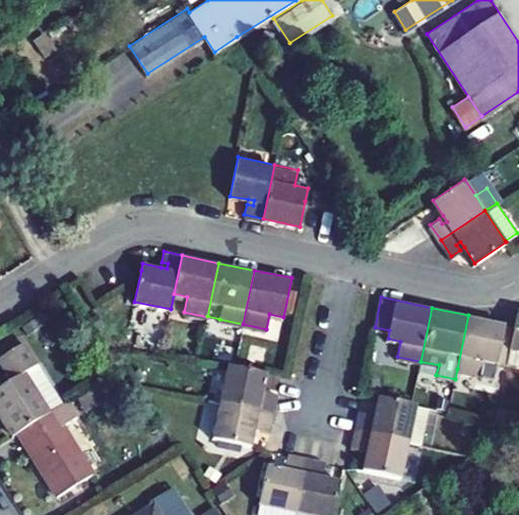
[(518,310),(510,348),(518,350),(518,310)]
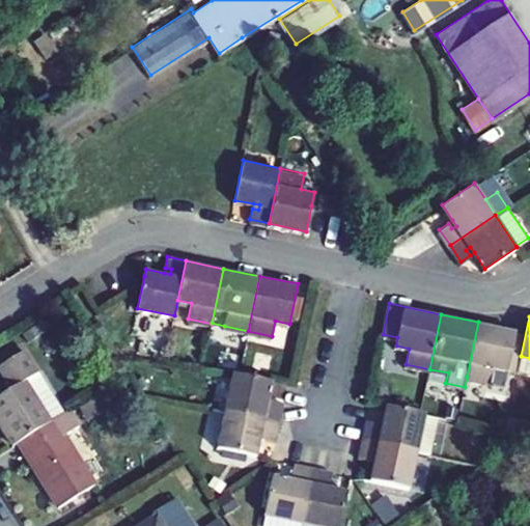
[(515,330),(478,322),(467,377),(485,381),(504,385),(515,330)]
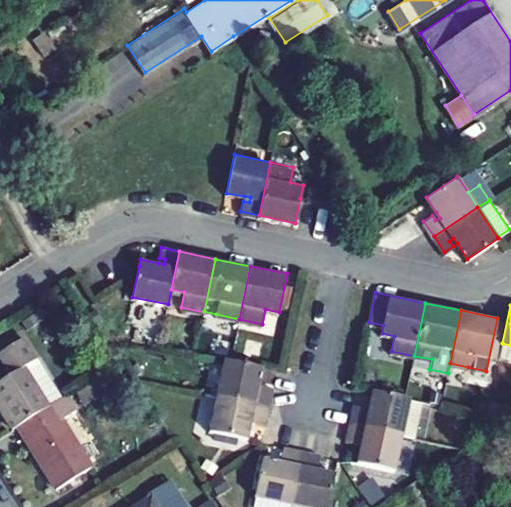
[(62,395),(23,334),(0,348),(0,354),(11,372),(0,378),(0,405),(14,427),(19,423),(62,395)]
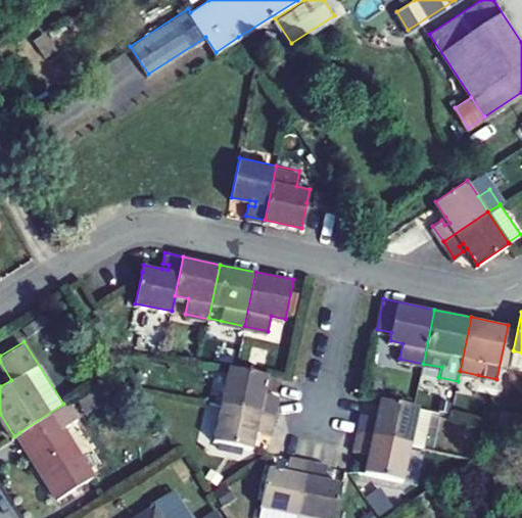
[(521,352),(513,350),(510,364),(521,366),(521,352)]
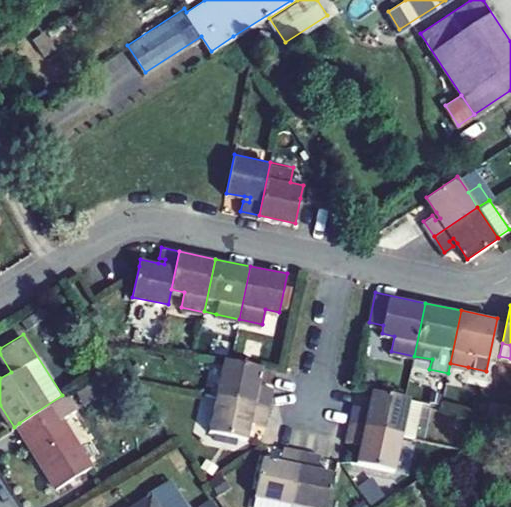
[(259,383),(262,365),(231,359),(224,357),(217,393),(270,404),(274,386),(264,384),(262,390),(257,389),(259,383)]
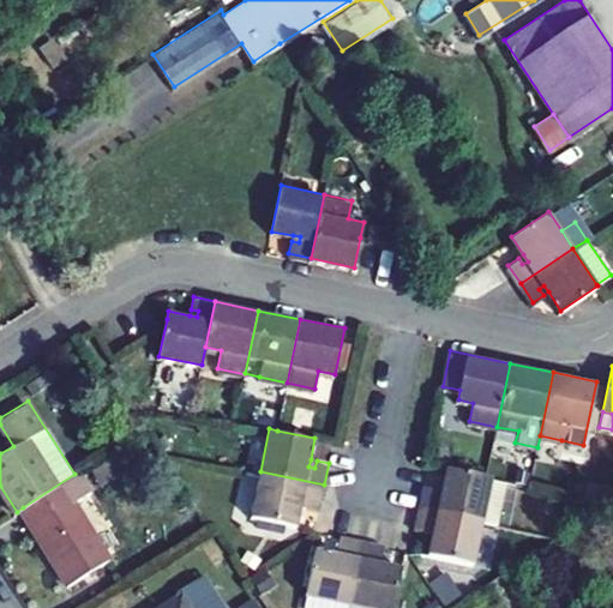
[(562,440),(540,435),(538,447),(536,455),(558,459),(562,440)]
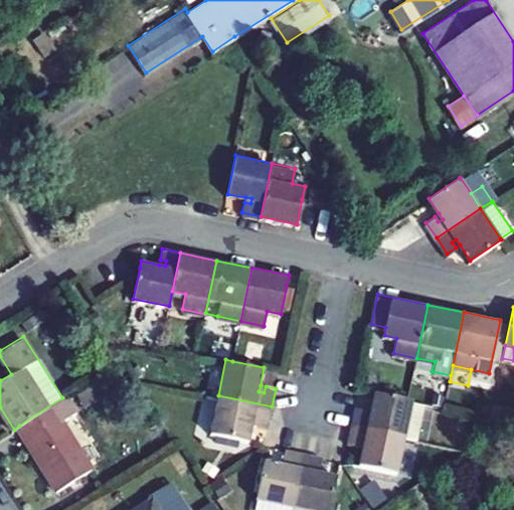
[(99,379),(83,388),(90,399),(106,389),(99,379)]
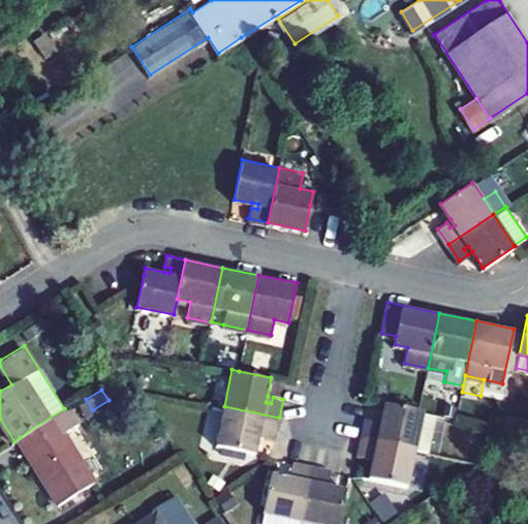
[(80,403),(87,414),(92,410),(86,399),(80,403)]
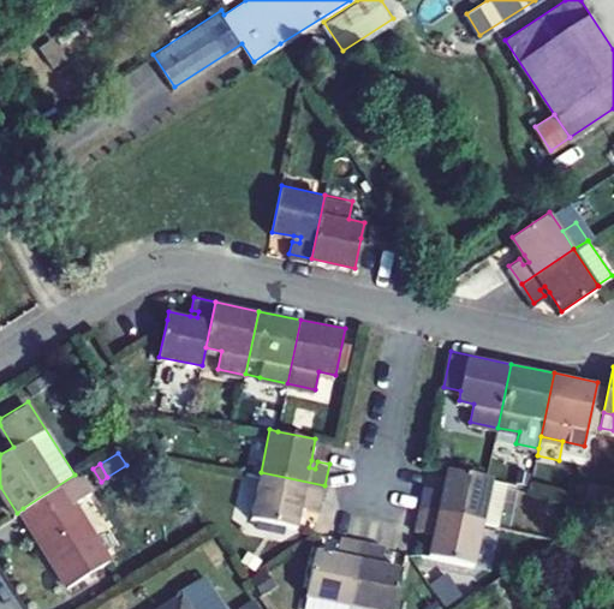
[(488,476),(448,466),(443,488),(425,483),(421,506),(484,519),(494,476),(488,476)]
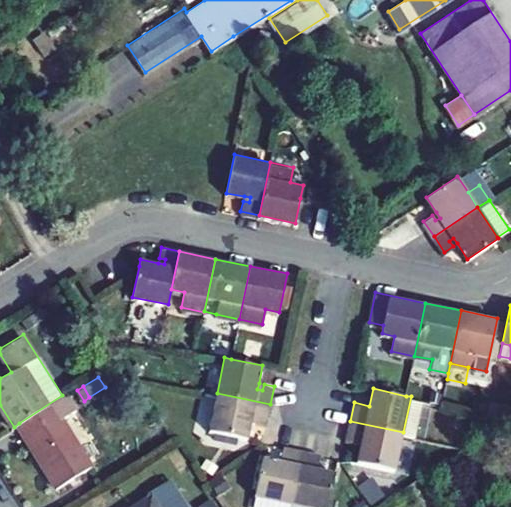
[(92,464),(62,416),(76,407),(67,392),(62,395),(19,423),(59,485),(92,464)]
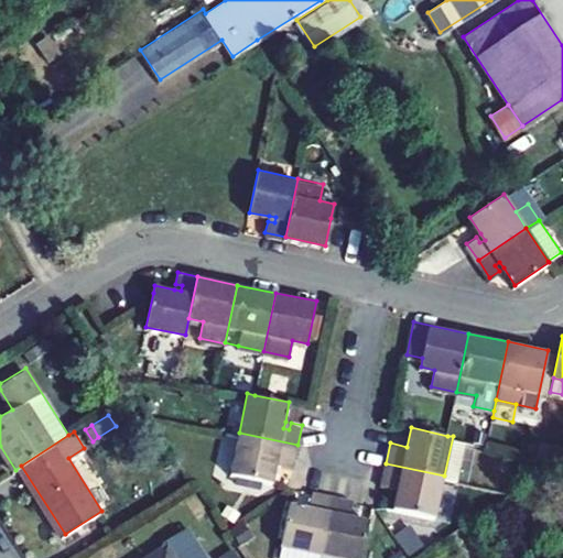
[(298,445),(239,433),(230,472),(272,481),(277,462),(278,456),(283,456),(282,463),(293,466),(298,445)]
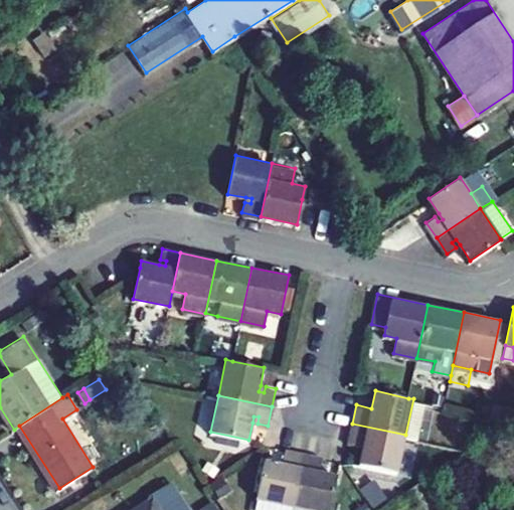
[(513,408),(493,404),(490,415),(511,419),(513,408)]
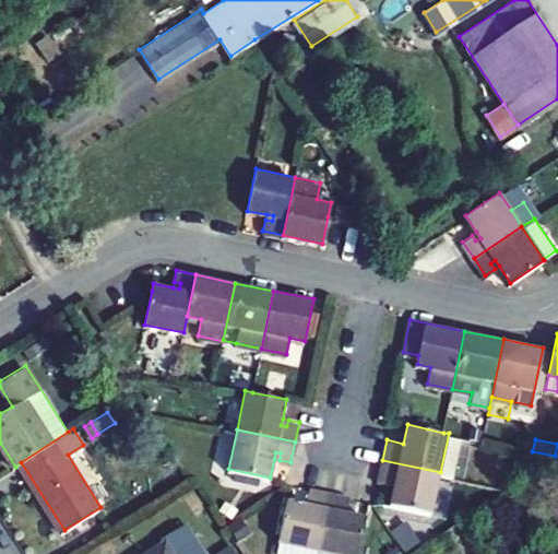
[(440,472),(382,460),(378,480),(389,483),(390,475),(395,478),(394,484),(390,503),(431,511),(440,472)]
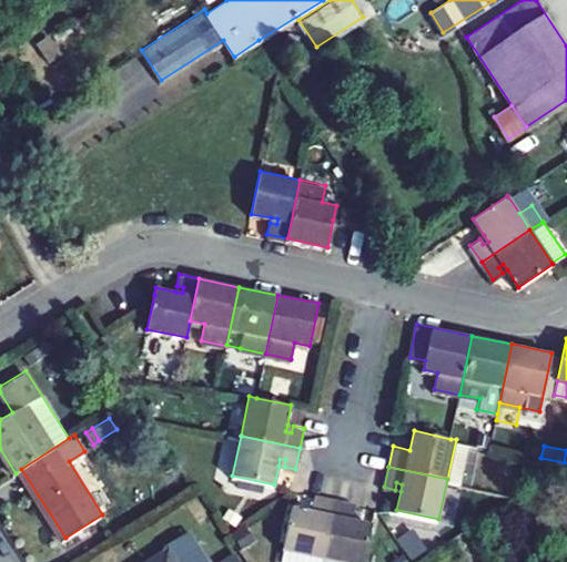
[(321,561),(323,557),(335,498),(315,493),(312,510),(292,506),(283,548),(284,549),(281,561),(321,561)]
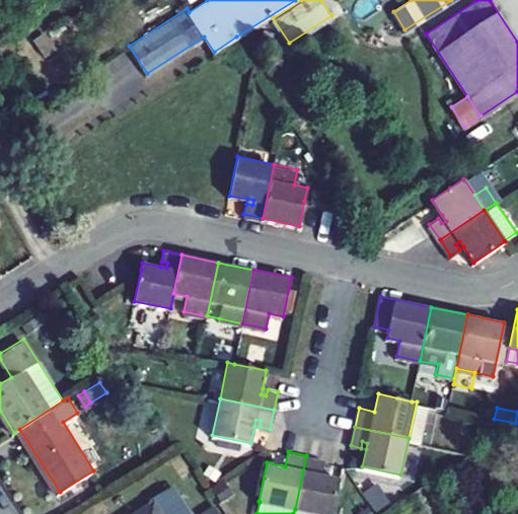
[(331,513),(340,479),(321,474),(315,473),(316,468),(322,469),(324,459),(306,455),(295,509),(318,513),(331,513)]
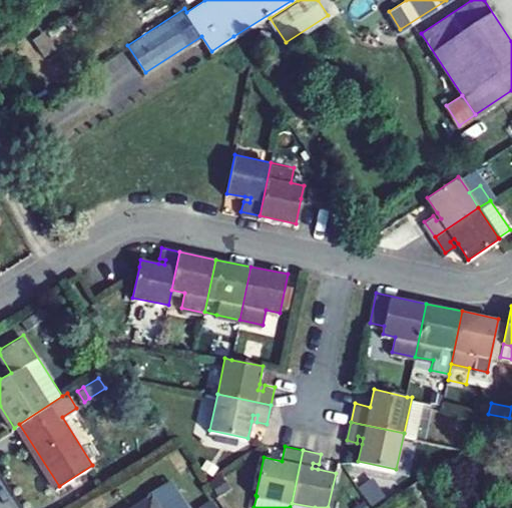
[(165,480),(182,507),(190,507),(171,477),(165,480)]
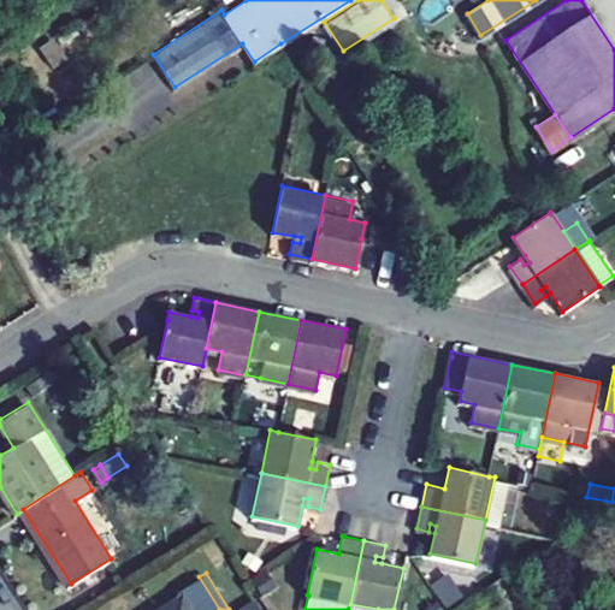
[(158,609),(219,609),(199,576),(178,591),(182,596),(158,609)]
